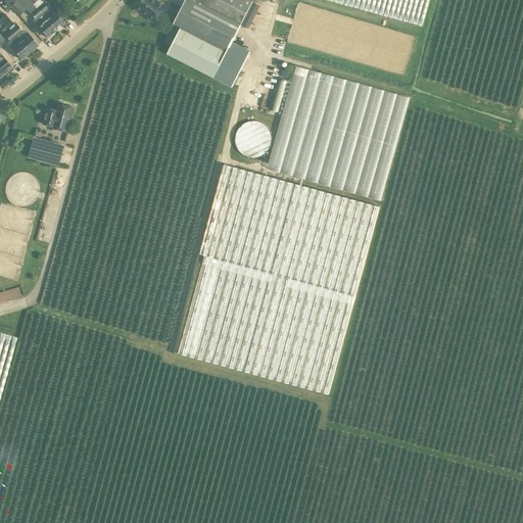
[(55,31),(32,4),(27,0),(15,0),(9,7),(19,15),(26,8),(35,18),(33,20),(37,25),(37,26),(47,38),(55,31)]
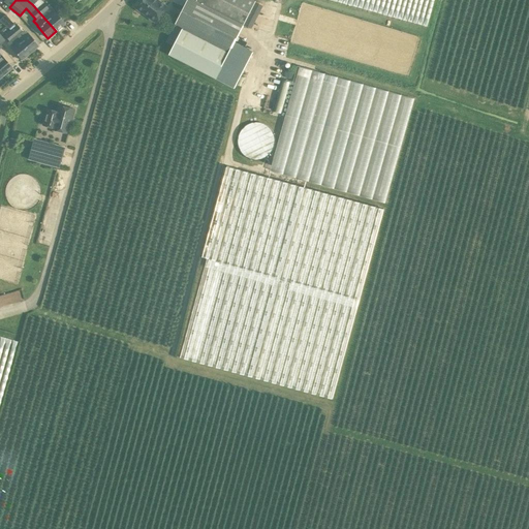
[(29,0),(33,3),(32,4),(56,31),(65,24),(64,23),(55,11),(54,11),(49,4),(47,6),(40,0),(29,0)]
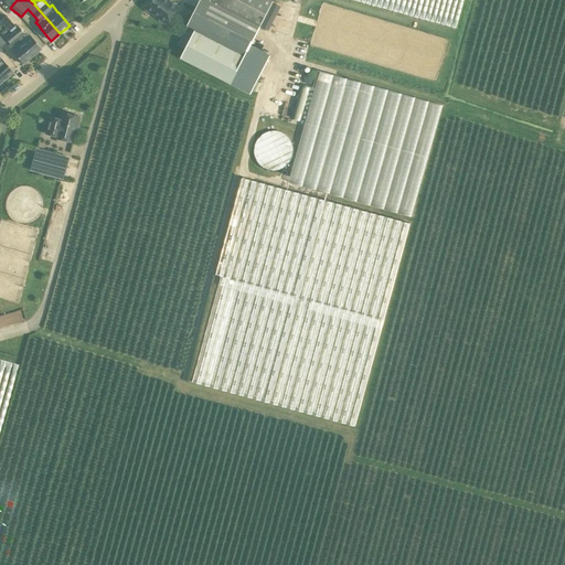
[(166,24),(179,8),(168,0),(148,0),(142,7),(166,24)]
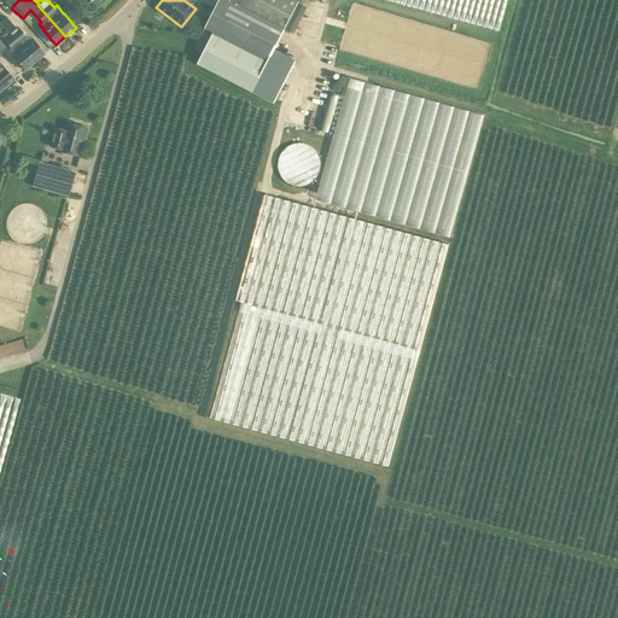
[(203,54),(198,64),(272,103),(274,98),(293,62),(272,51),(284,28),(297,1),(293,0),(229,0),(229,3),(226,0),(219,0),(205,28),(214,33),(203,54)]
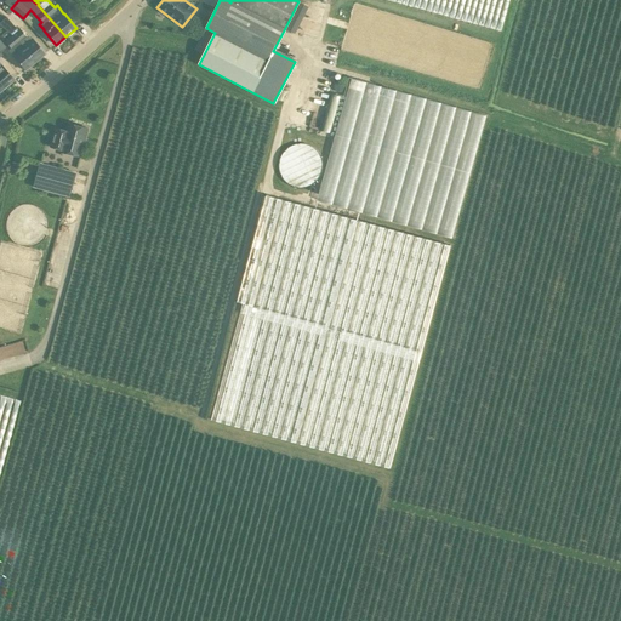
[(308,6),(298,1),(285,28),(295,33),(308,6)]
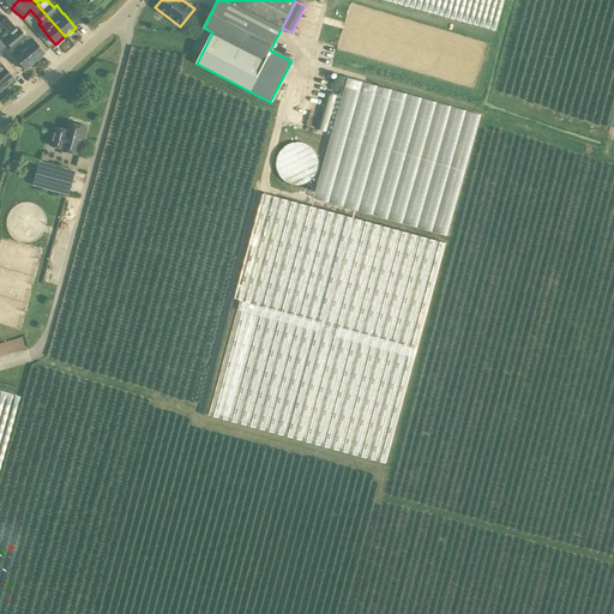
[(6,17),(0,22),(0,24),(6,29),(12,24),(6,17)]
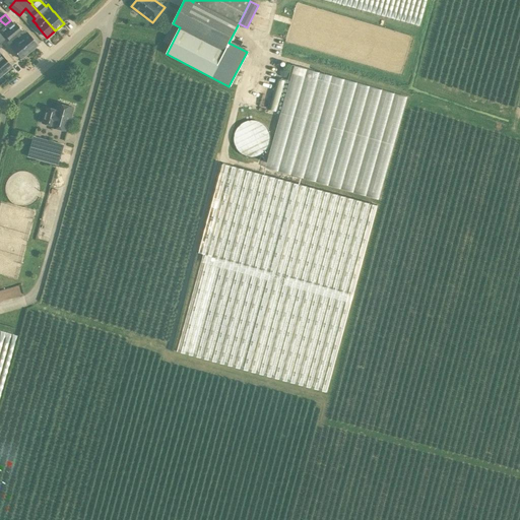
[(16,24),(10,29),(29,52),(38,45),(27,33),(26,34),(26,33),(25,34),(22,29),(21,30),(16,24)]
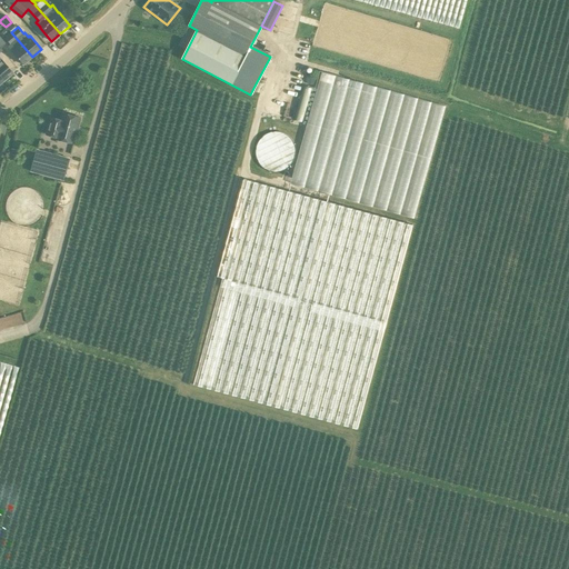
[(32,57),(11,32),(5,38),(9,45),(7,46),(11,51),(22,65),(32,57)]
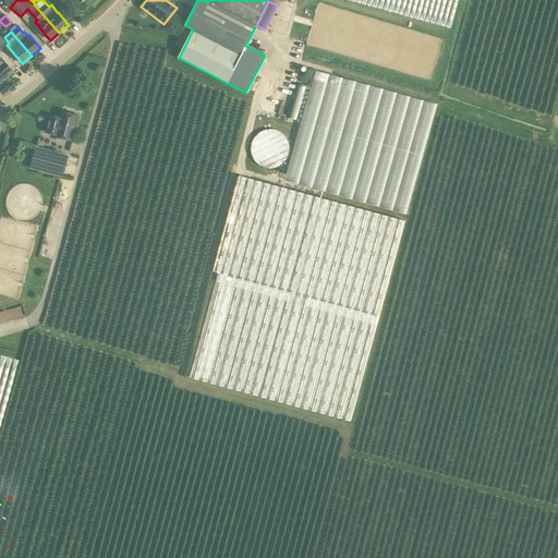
[(0,73),(4,80),(13,72),(0,57),(0,73)]
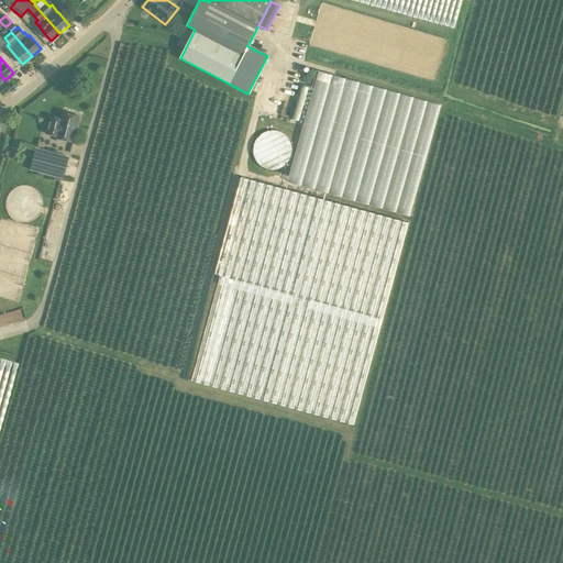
[(415,213),(441,101),(315,72),(287,183),(415,213)]
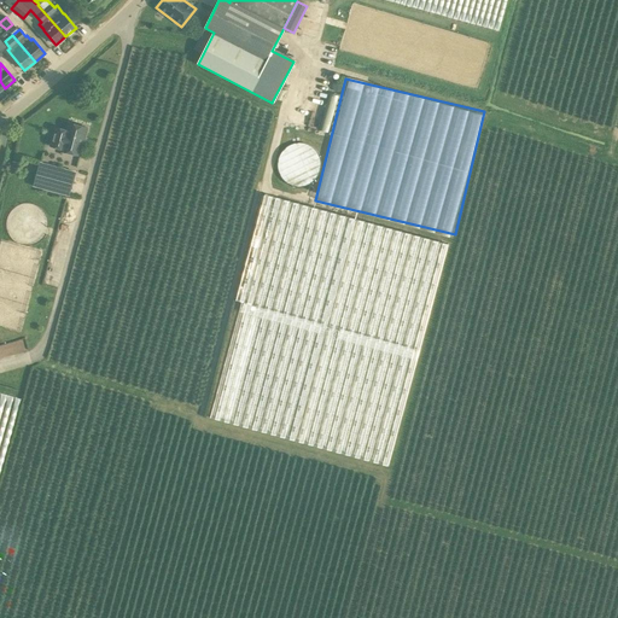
[(320,130),(327,132),(337,94),(330,93),(320,130)]
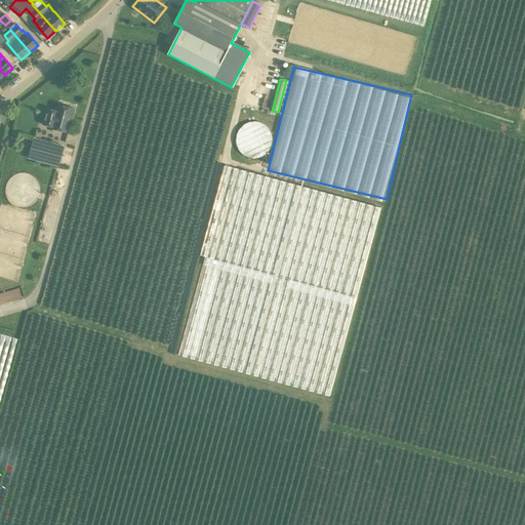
[(75,109),(59,104),(57,112),(47,109),(43,124),(53,126),(52,128),(69,132),(75,109)]
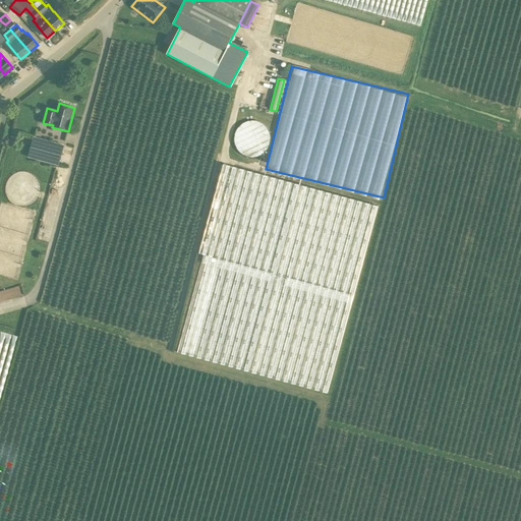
[(35,136),(29,157),(58,165),(63,145),(35,136)]
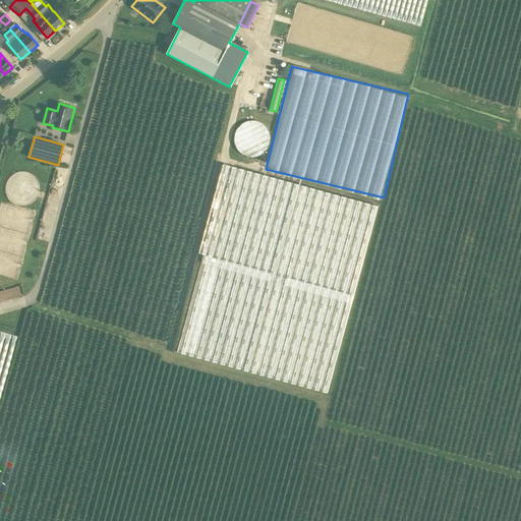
[(204,254),(178,351),(237,367),(327,393),(378,206),(224,164),(198,252),(204,254)]
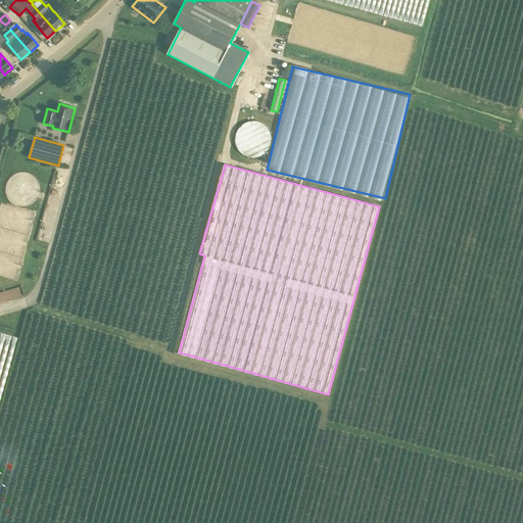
[(0,302),(24,297),(20,286),(0,290),(0,302)]
